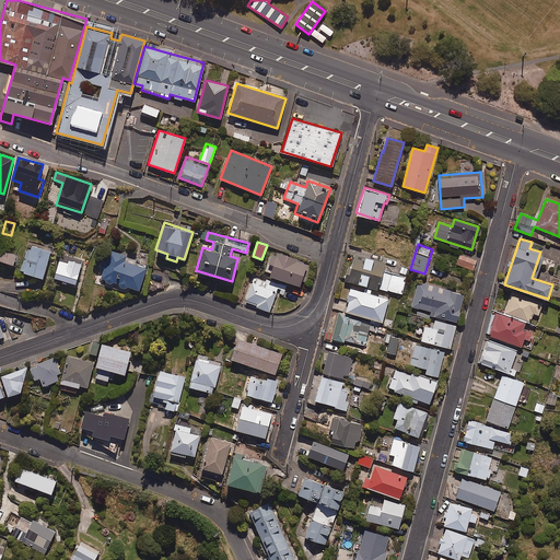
[(50,254),(28,246),(20,270),(42,278),(50,254)]
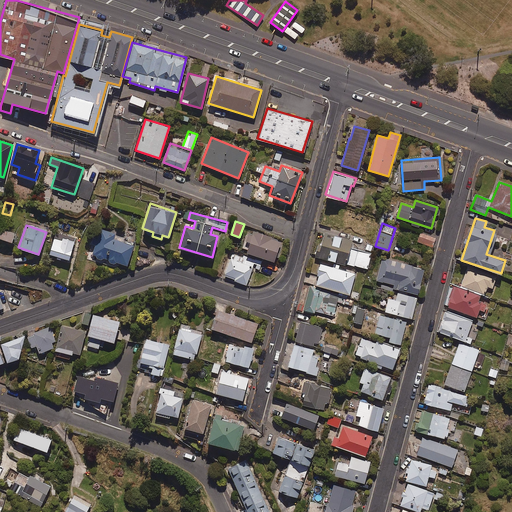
[(14,232),(0,228),(0,238),(11,242),(14,232)]
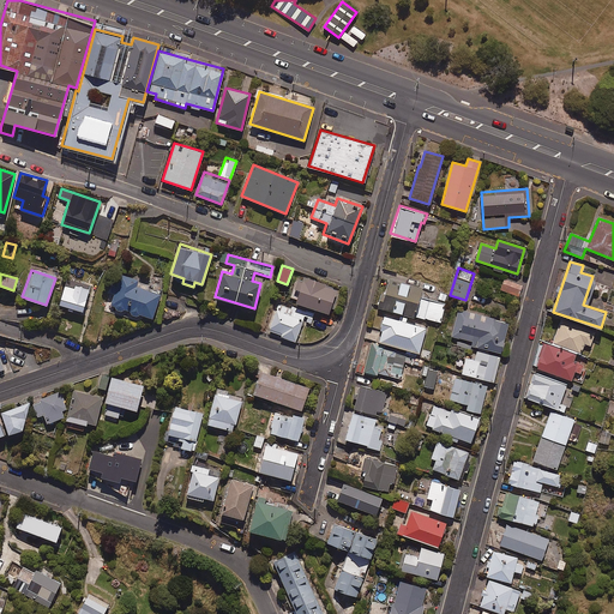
[(139,280),(119,274),(110,305),(152,317),(160,292),(138,286),(139,280)]
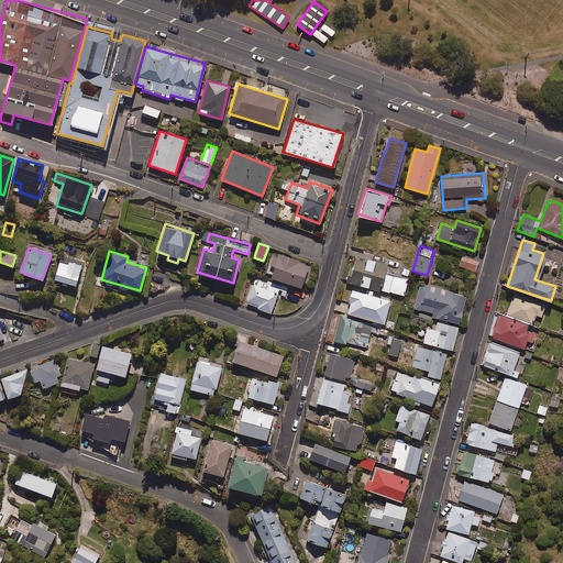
[(309,265),(279,253),(277,257),(273,256),(269,264),(273,265),(268,276),(299,288),(309,265)]
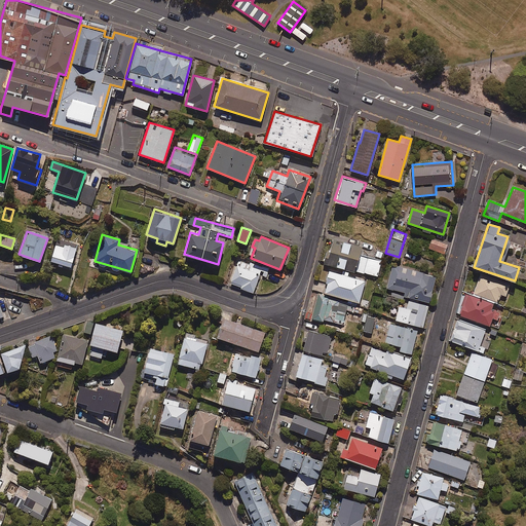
[(77,245),(58,238),(50,261),(70,267),(77,245)]
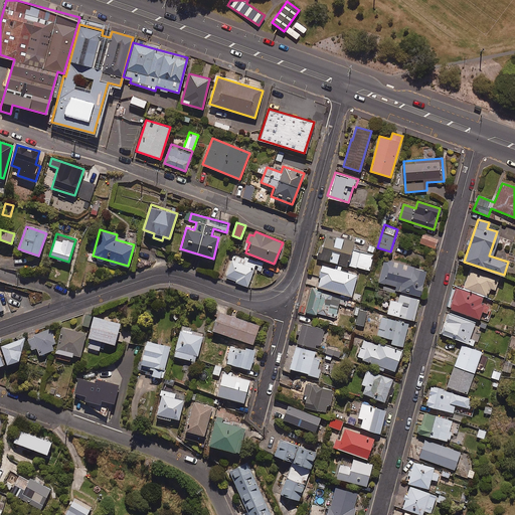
[(354,242),(326,233),(319,255),(368,271),(373,255),(352,249),(354,242)]
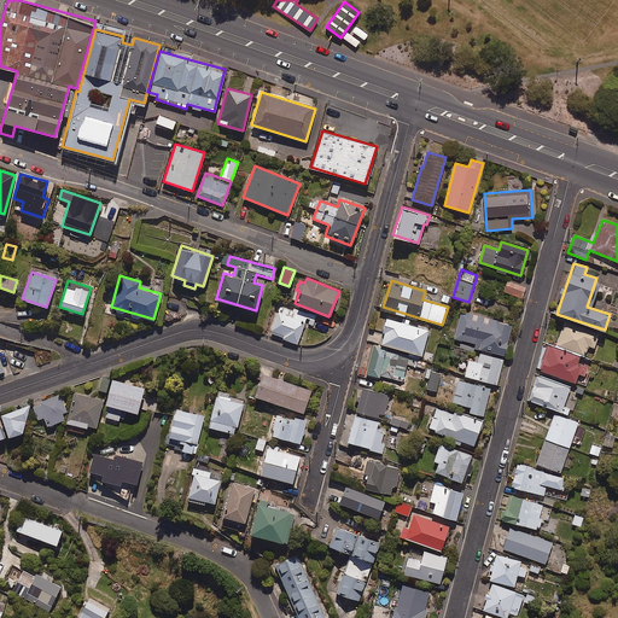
[(525,286),(507,280),(503,291),(522,298),(525,286)]
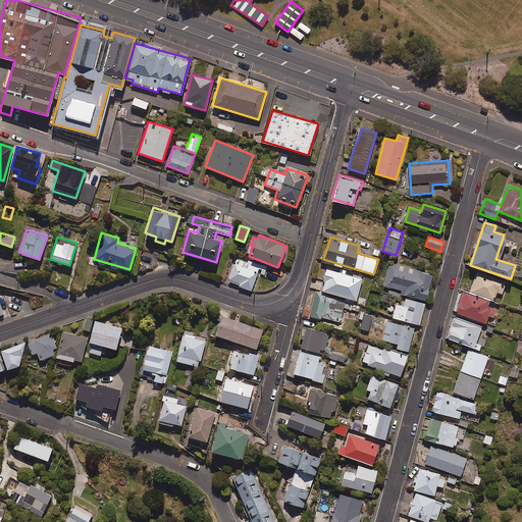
[(259,267),(238,259),(228,282),(251,291),(259,267)]
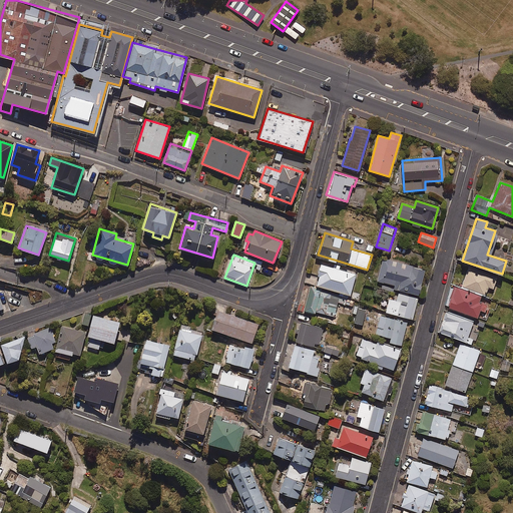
[(425,271),(384,257),(377,280),(395,286),(394,288),(417,296),(425,271)]
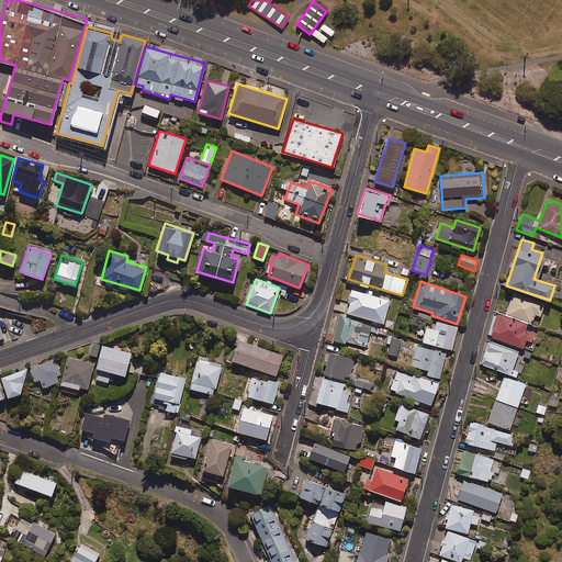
[(390,301),(351,289),(347,301),(349,302),(346,312),(383,324),(390,301)]
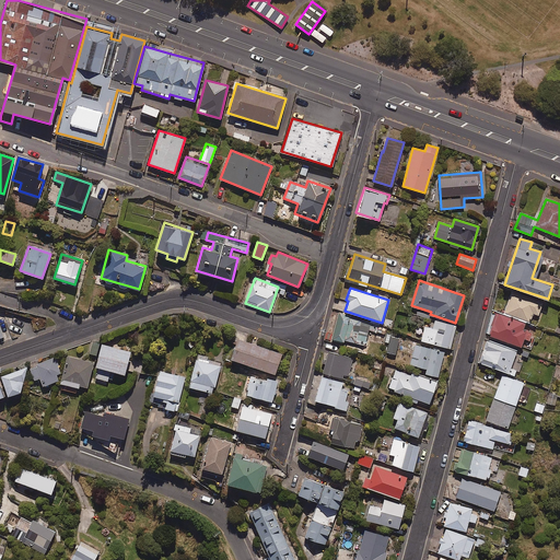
[(543,302),(511,291),(503,314),(529,322),(533,313),(538,314),(543,302)]
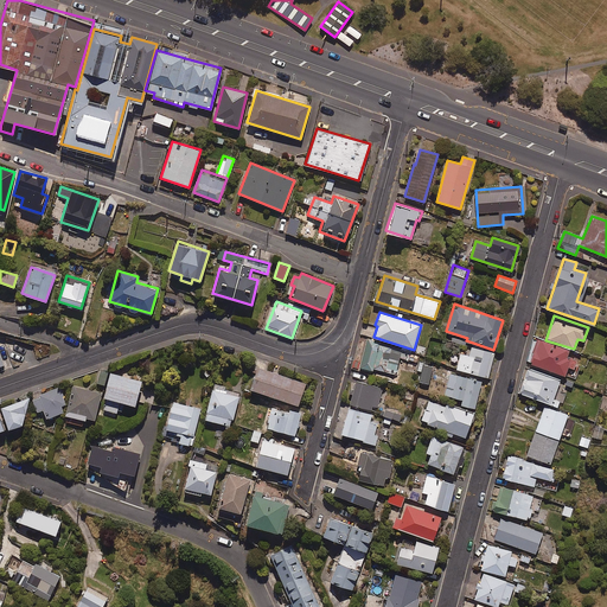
[(569,350),(540,338),(530,363),(575,379),(579,370),(573,369),(576,360),(567,357),(569,350)]
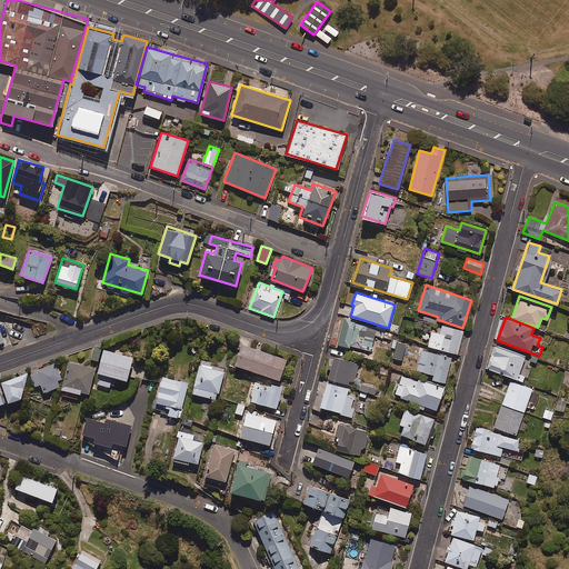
[(343,318),(336,343),(349,348),(350,345),(370,350),(375,336),(383,338),(386,331),(343,318)]
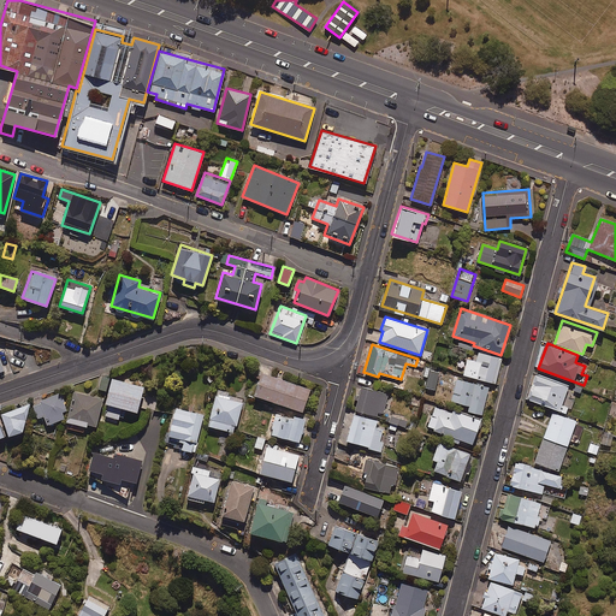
[(502,359),(479,351),(475,361),(467,359),(463,374),(495,384),(502,359)]
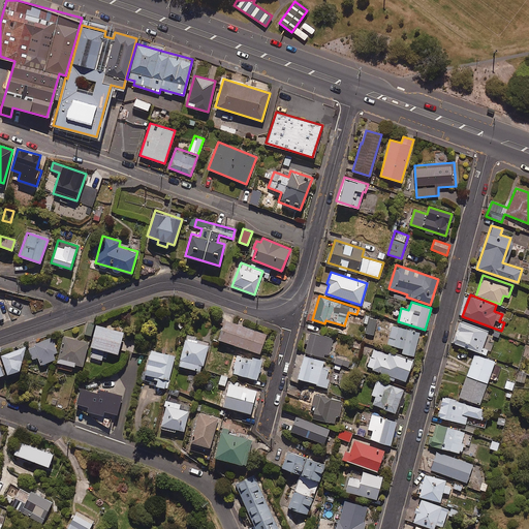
[(377,319),(369,317),(365,333),(373,335),(377,319)]
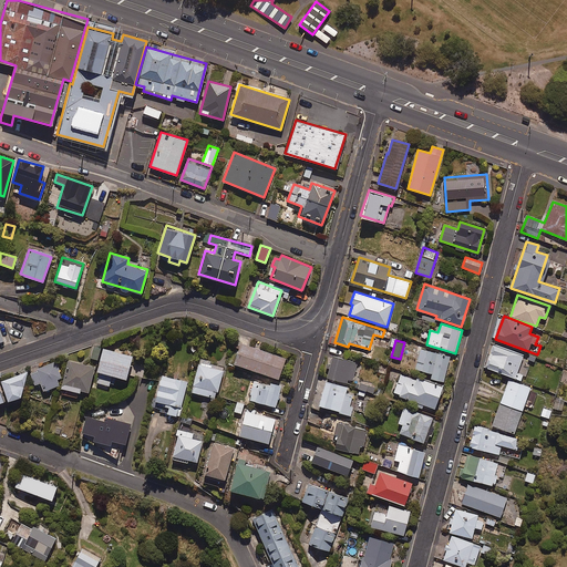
[(285,357),(239,343),(233,363),(278,378),(285,357)]
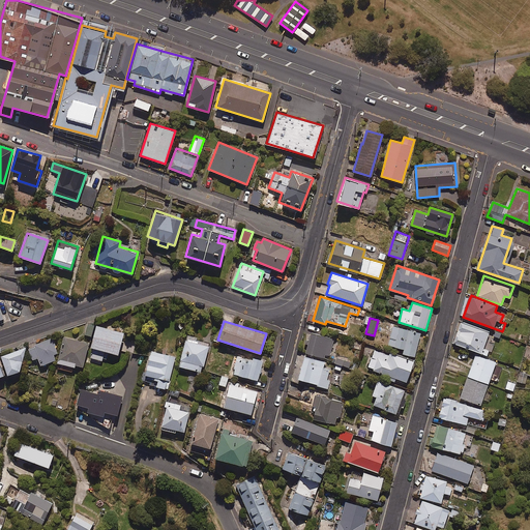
[(489,349),(483,347),(489,330),(461,321),(453,344),(487,354),(489,349)]
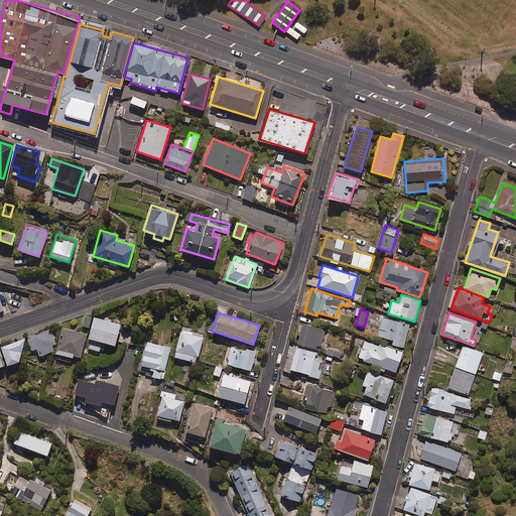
[(92,314),(86,313),(82,326),(88,327),(92,314)]
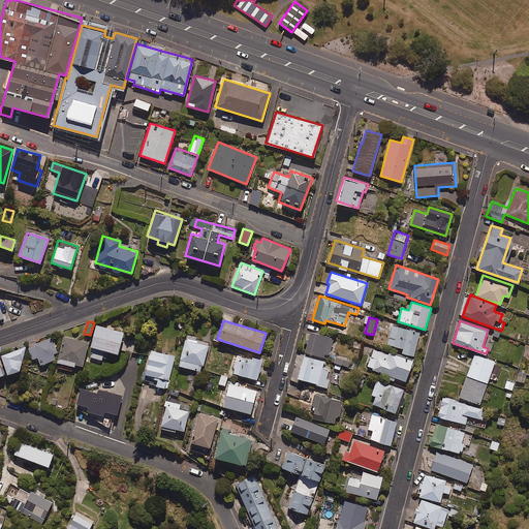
[(123,333),(97,324),(90,345),(93,346),(90,356),(100,360),(104,350),(117,353),(123,333)]
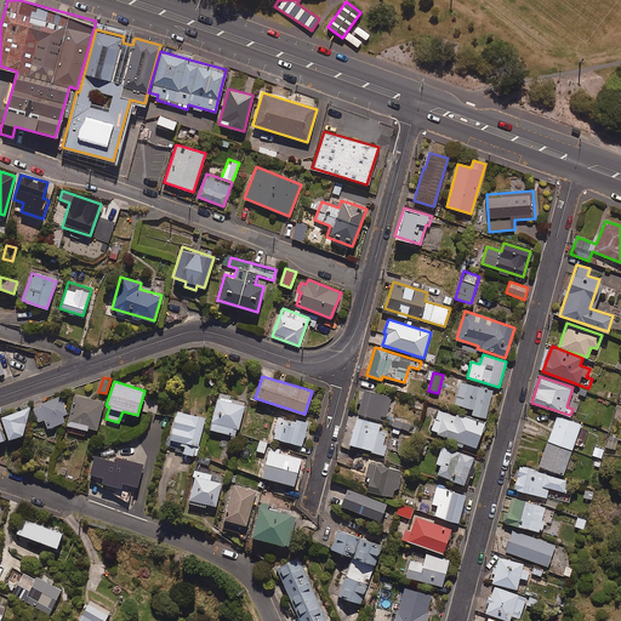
[(493,391),(461,381),(455,404),(472,409),(471,414),(485,417),(493,391)]
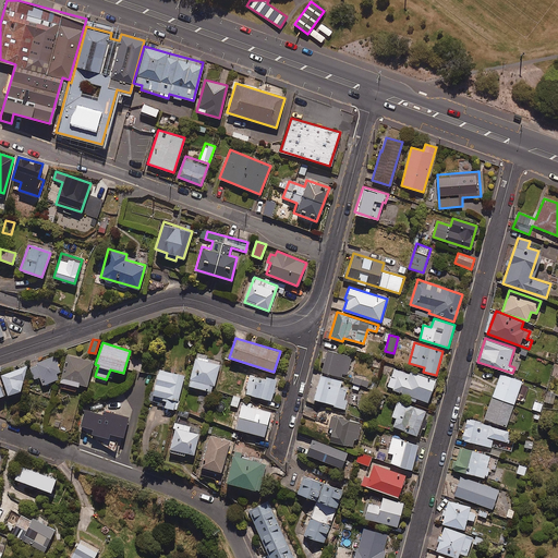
[(352,356),(328,350),(322,371),(340,376),(341,373),(347,374),(352,356)]
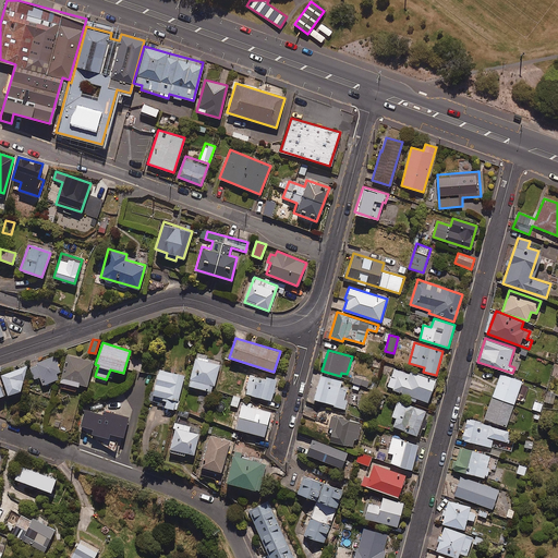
[(207,355),(196,352),(187,385),(209,391),(218,361),(206,358),(207,355)]
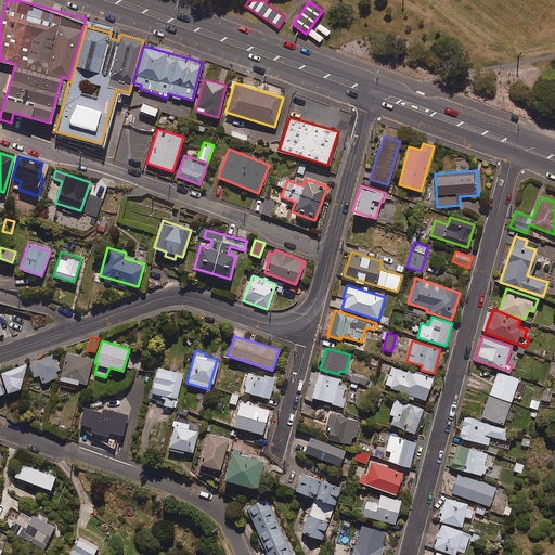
[(92,360),(67,352),(57,384),(74,389),(76,382),(86,384),(92,360)]
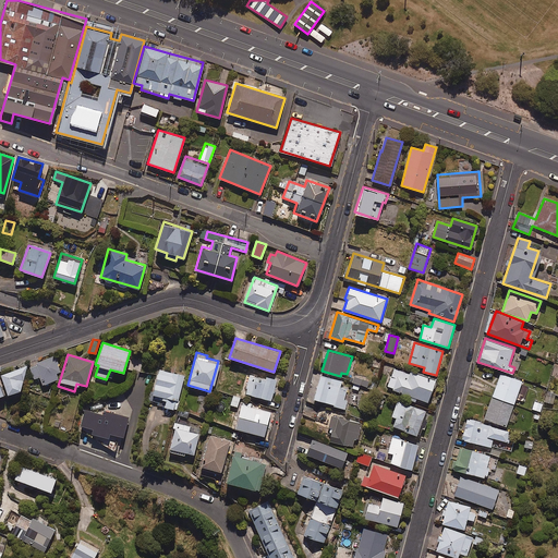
[(60,371),(52,355),(28,367),(34,378),(38,376),(43,385),(58,378),(55,373),(60,371)]
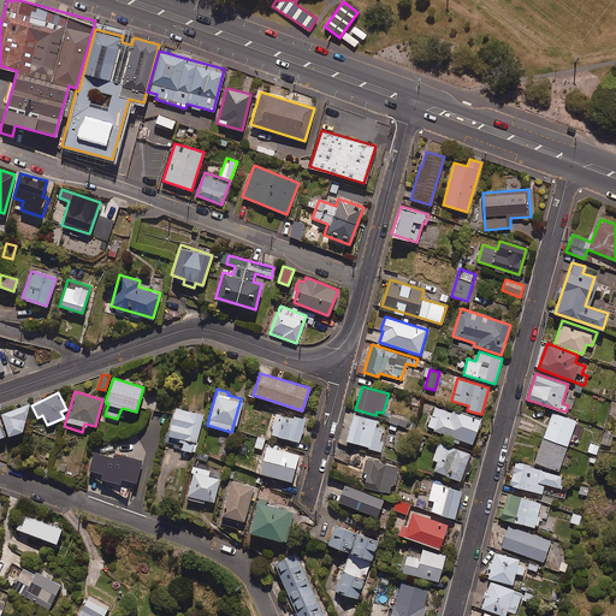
[(0,424),(4,436),(22,430),(28,403),(0,413),(0,424)]
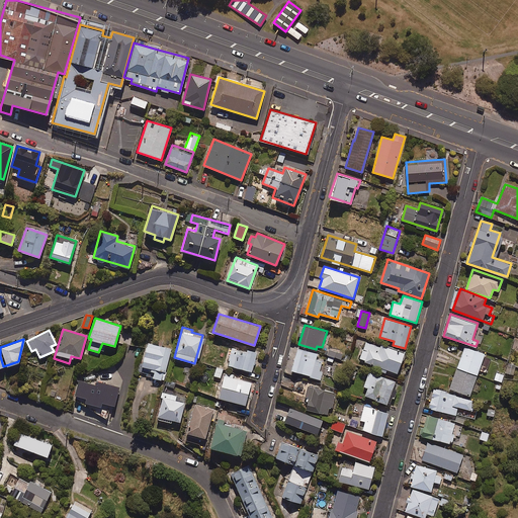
[(171,349),(147,342),(139,371),(144,372),(145,368),(154,371),(153,377),(163,380),(171,349)]
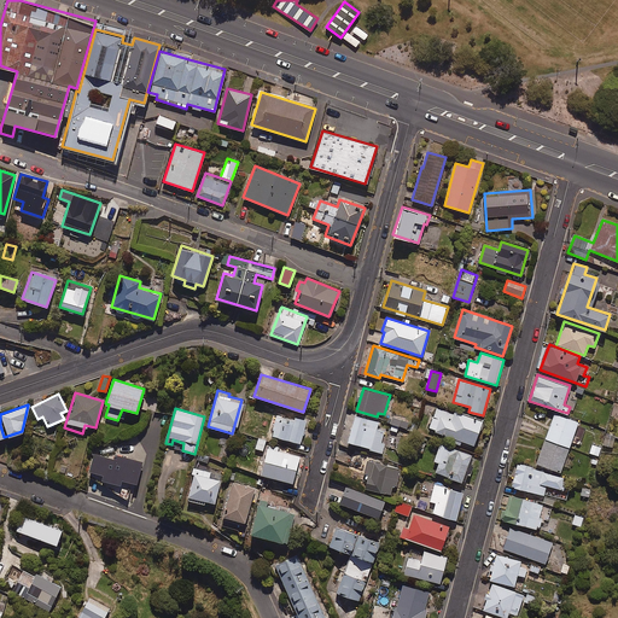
[(472,445),(482,421),(454,410),(453,415),(436,409),(429,429),(472,445)]
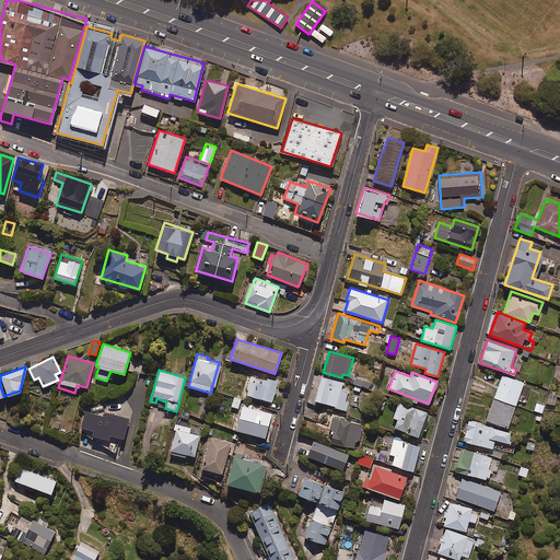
[(278,381),(252,373),(245,394),(271,401),(278,381)]
